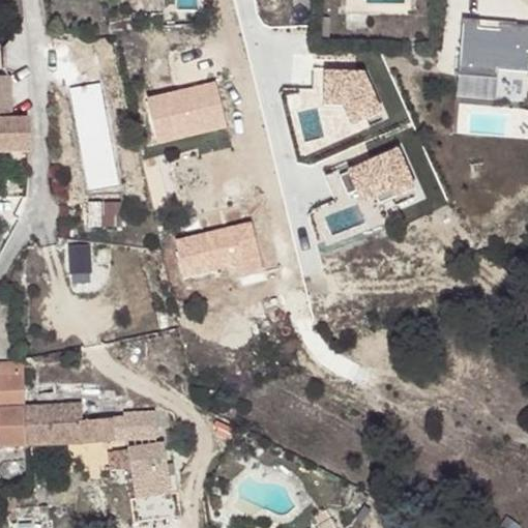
[(369,27),(370,17),(368,10),(347,11),(346,27),(369,27)]
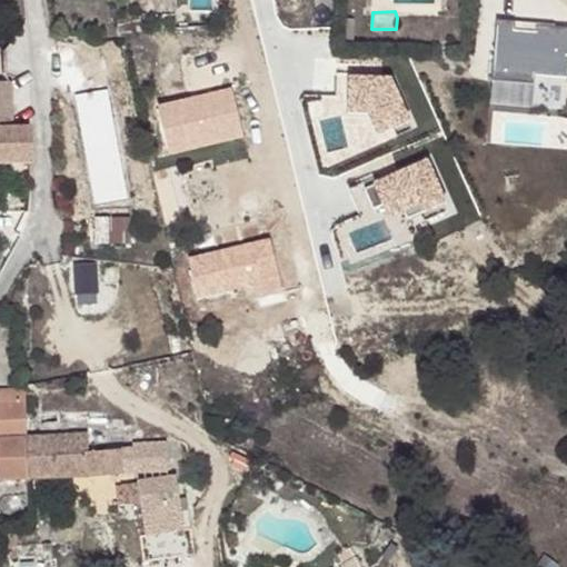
[(515,25),(499,23),(496,78),(534,81),(535,72),(566,75),(566,26),(536,25),(536,30),(515,29),(515,25)]
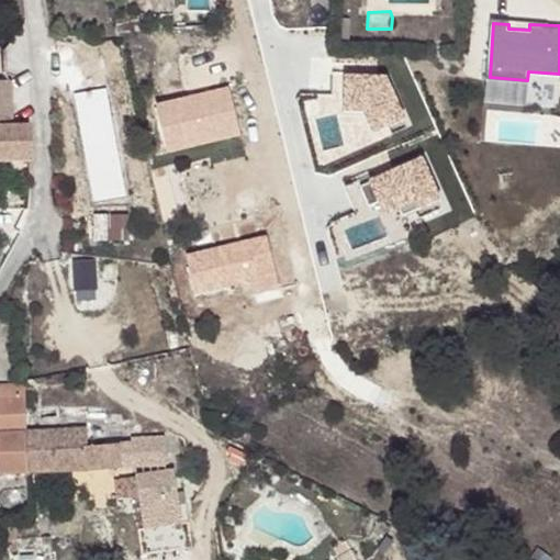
[(388,79),(339,78),(339,110),(368,111),(377,131),(404,119),(388,79)]
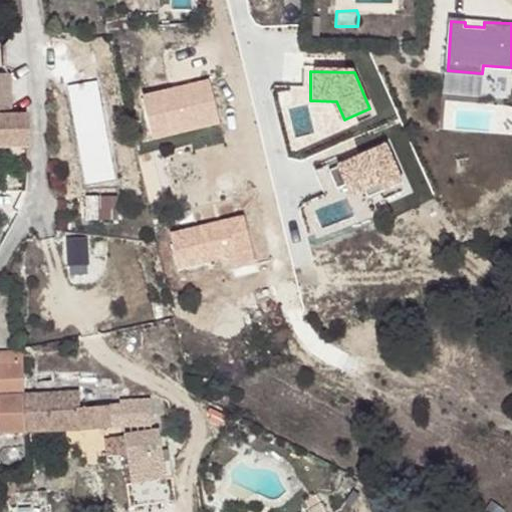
[(0,145),(28,145),(27,113),(11,114),(10,72),(0,72),(0,145)]
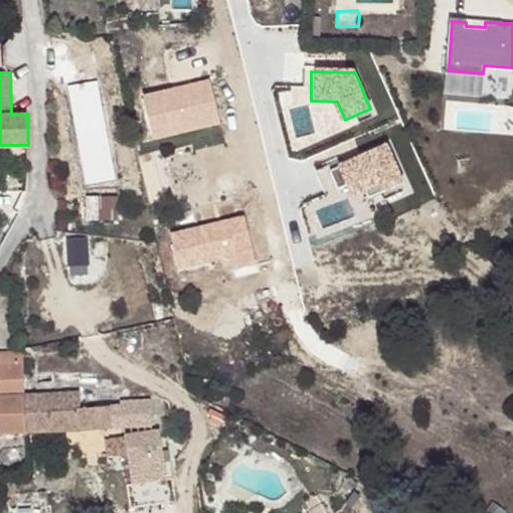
[(384,143),(336,164),(354,204),(402,183),(384,143)]
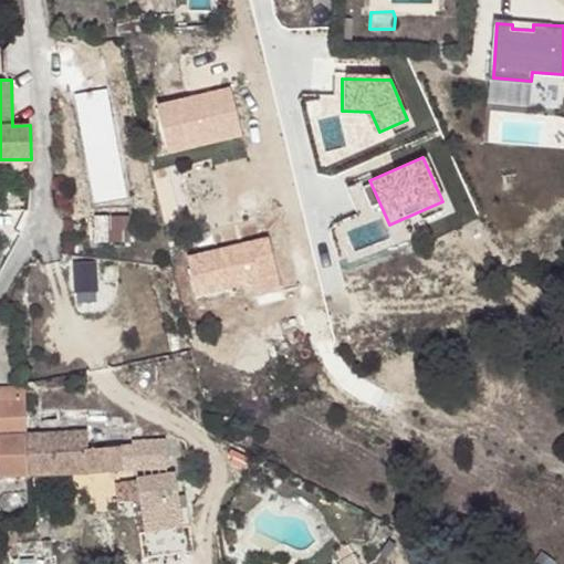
[(28,403),(25,386),(0,385),(0,476),(30,474),(29,432),(28,403)]
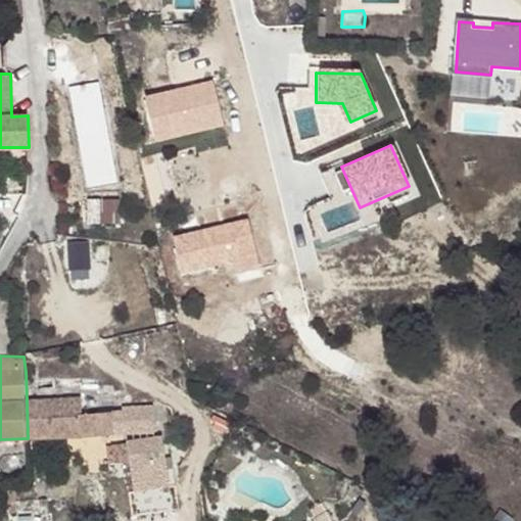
[(27,399),(28,438),(83,436),(82,416),(81,398),(27,399)]
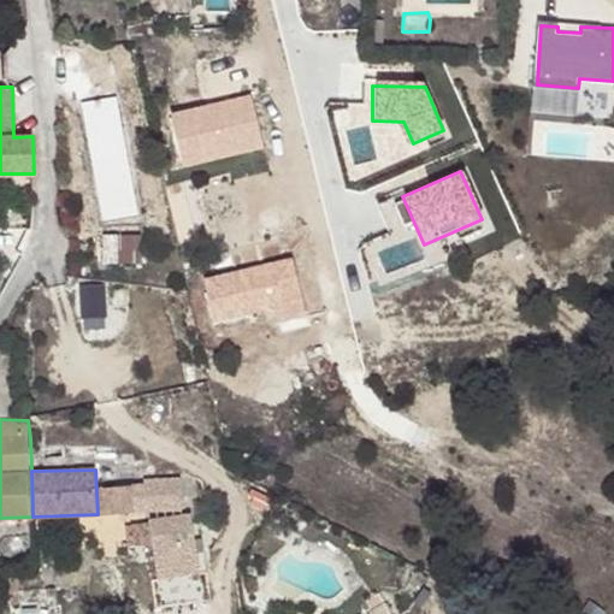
[(133,486),(96,490),(98,514),(133,512),(133,486)]
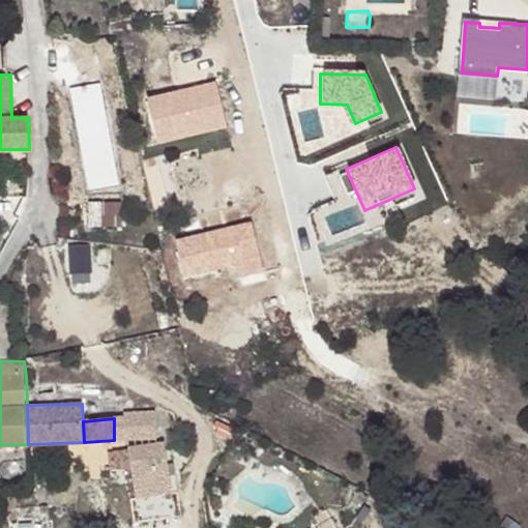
[(117,468),(132,466),(133,497),(168,494),(165,445),(128,448),(114,450),(117,468)]
